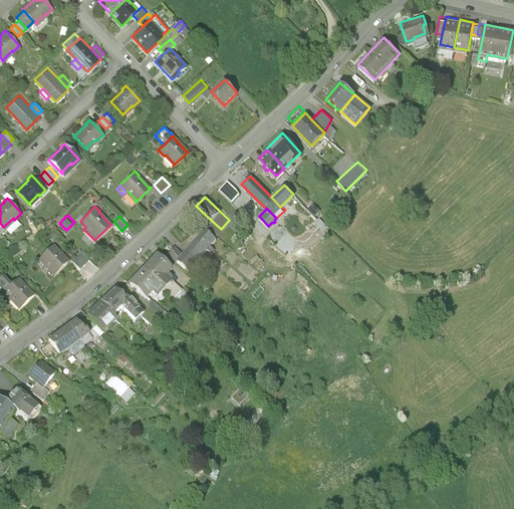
[(221,229),(211,220),(206,225),(216,233),(221,229)]
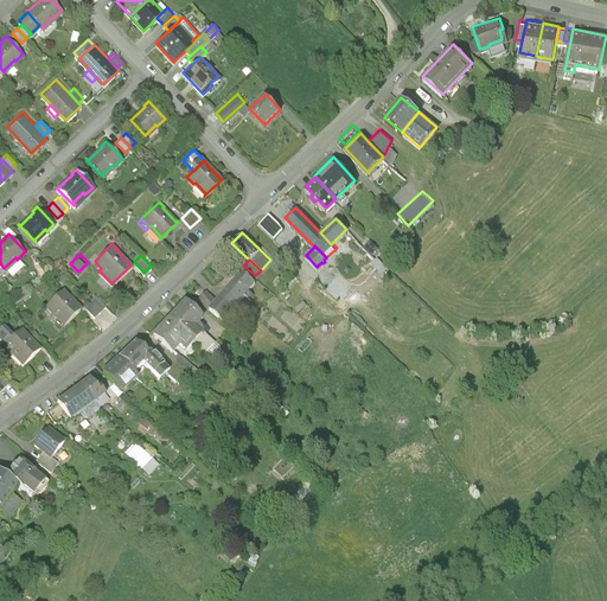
[(285,273),(270,260),(261,270),(275,283),(285,273)]
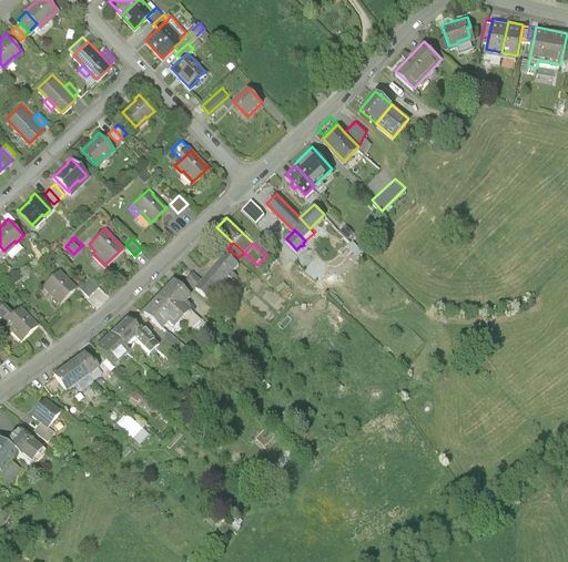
[(226,252),(203,277),(217,287),(230,274),(233,269),(240,263),(226,252)]
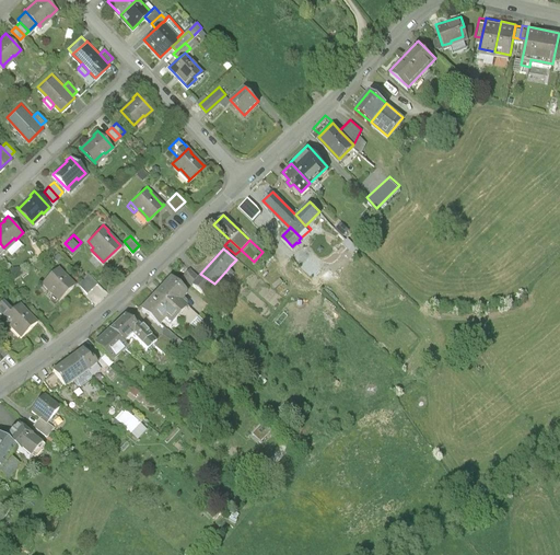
[(73,284),(61,270),(62,269),(58,265),(42,281),(49,288),(50,287),(60,297),(73,284)]
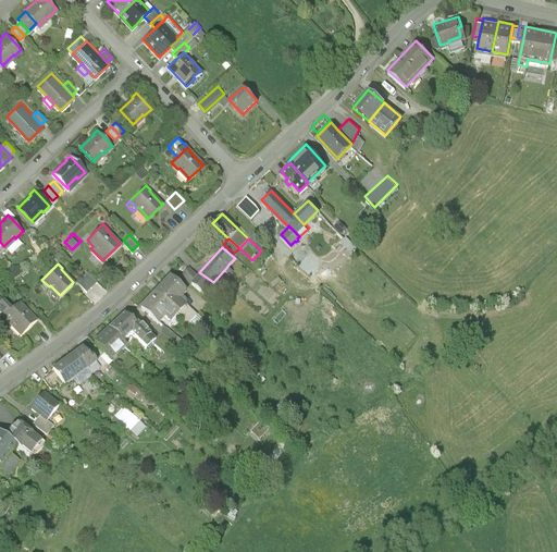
[(198,273),(188,265),(182,271),(192,281),(198,273)]
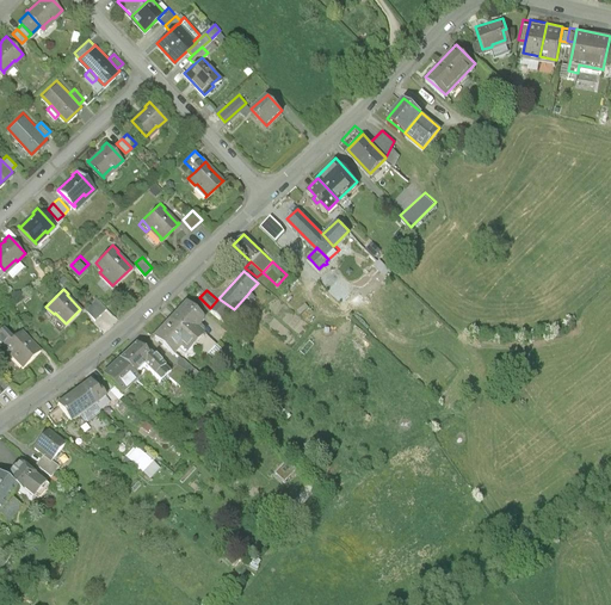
[(106,306),(96,295),(90,300),(100,310),(104,306),(105,307),(106,306)]
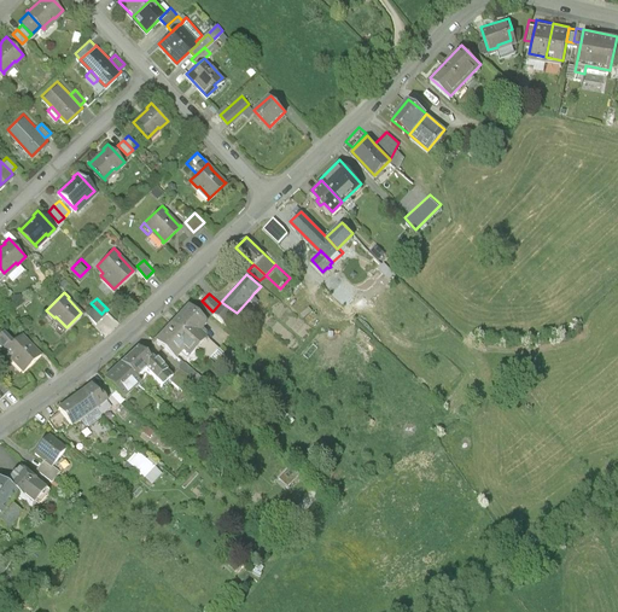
[(237,313),(221,302),(220,303),(213,312),(227,324),(237,313)]
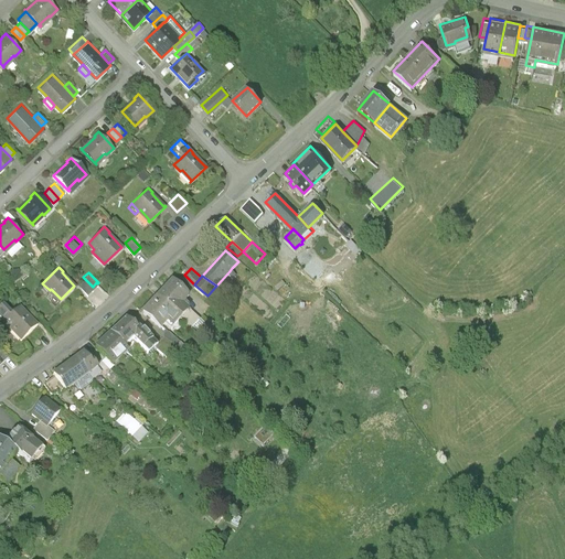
[(93,287),(83,277),(77,282),(87,292),(88,292),(87,291),(93,287)]
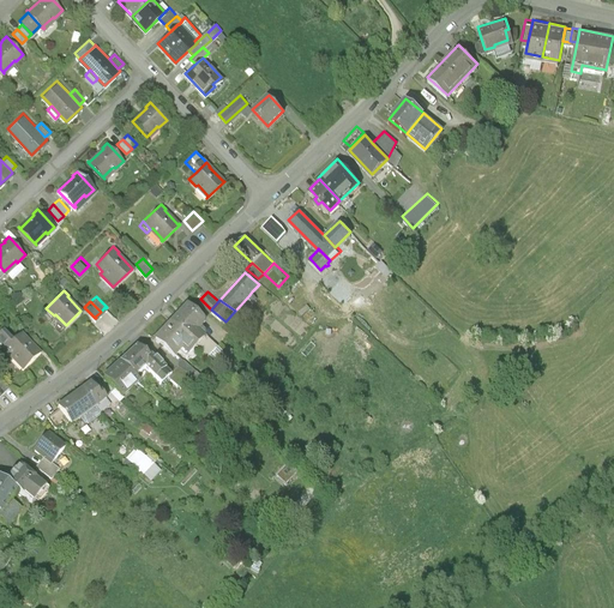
[(204,318),(186,301),(170,319),(188,336),(198,325),(204,318)]
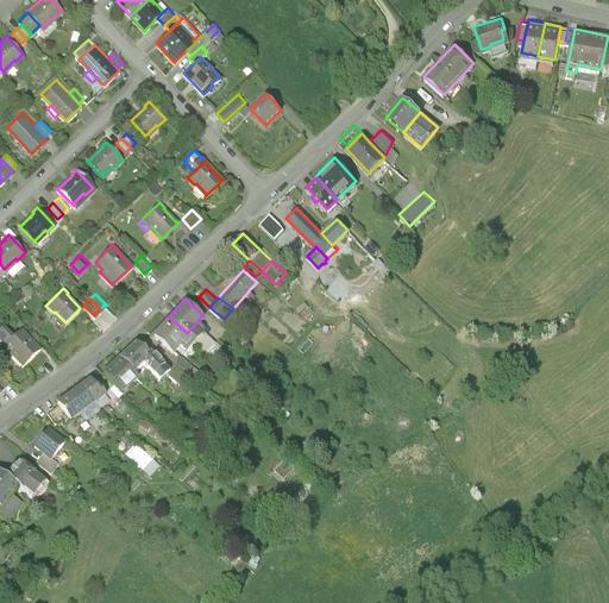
[(187,333),(169,316),(152,333),(161,340),(162,339),(173,350),(180,343),(188,334),(187,333)]
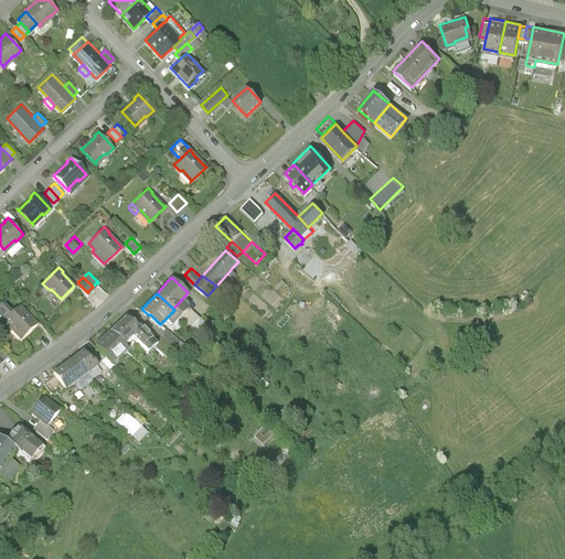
[(182,299),(173,309),(174,310),(180,314),(189,304),(182,299)]
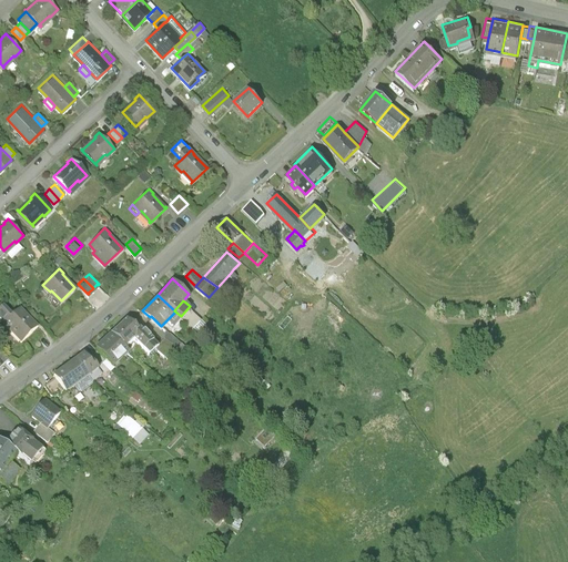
[(24,310),(20,306),(12,313),(2,303),(0,305),(0,317),(10,328),(12,327),(22,337),(37,324),(24,312),(24,310)]
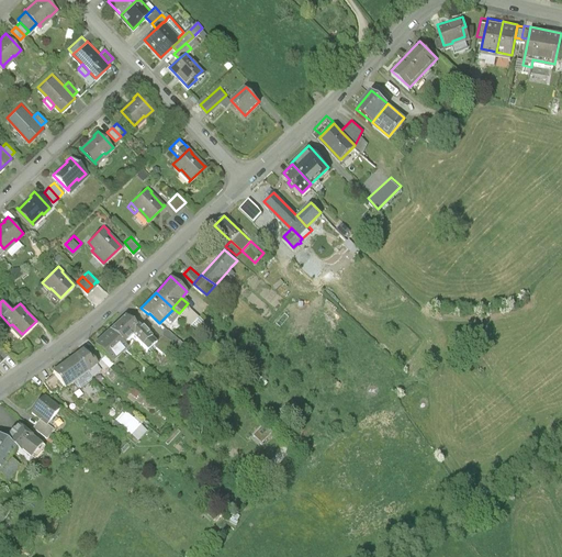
[(199,313),(188,303),(179,313),(190,324),(199,313)]
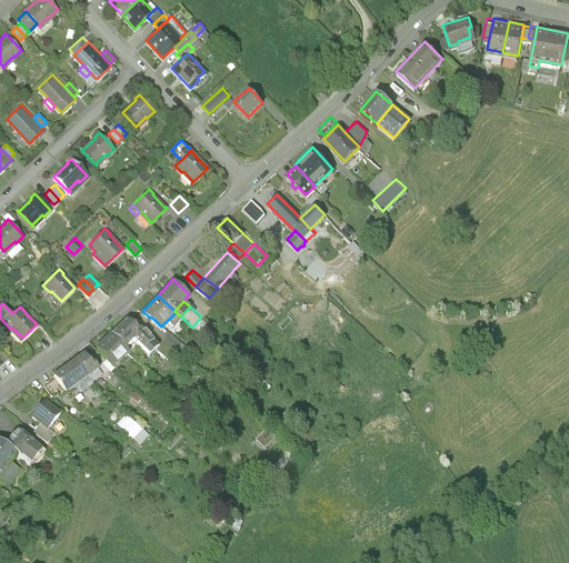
[(176,312),(168,320),(173,325),(181,317),(176,312)]
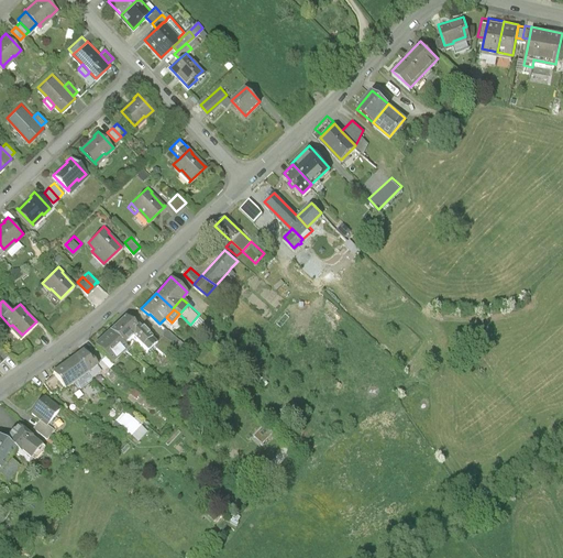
[(132,321),(125,315),(110,329),(122,343),(123,343),(132,335),(148,352),(155,346),(153,343),(156,340),(145,328),(144,329),(138,321),(135,324),(132,321)]
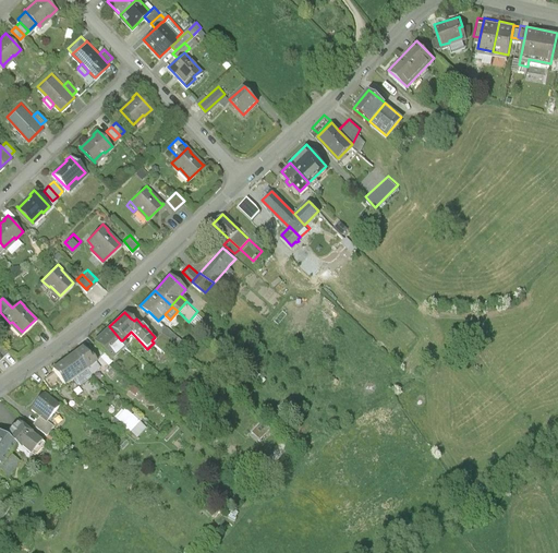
[(178,336),(166,325),(161,331),(173,340),(178,336)]
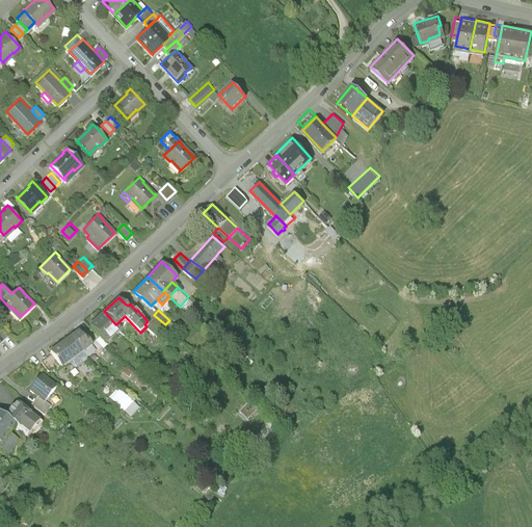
[(115,324),(104,311),(89,324),(100,334),(106,341),(120,327),(116,324),(115,324)]
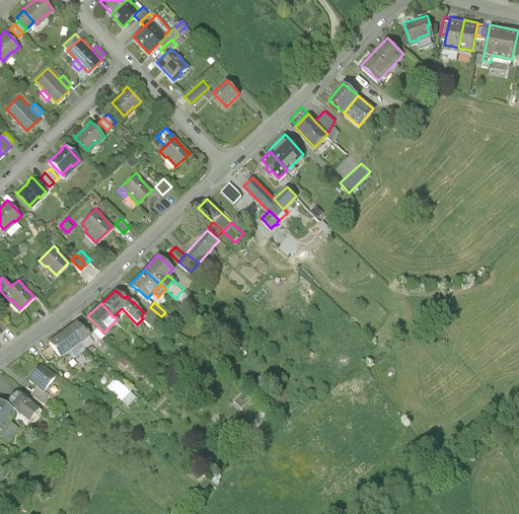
[(150,307),(144,313),(141,316),(143,318),(151,326),(156,322),(161,316),(150,307)]
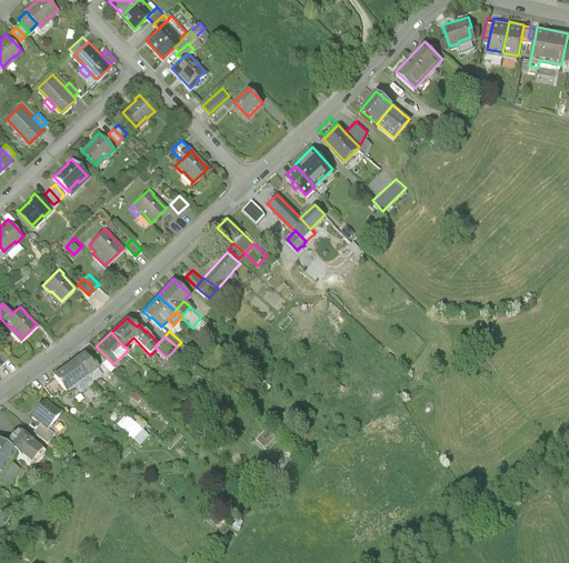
[(102,372),(91,359),(89,360),(82,352),(76,357),(88,373),(92,380),(102,372)]
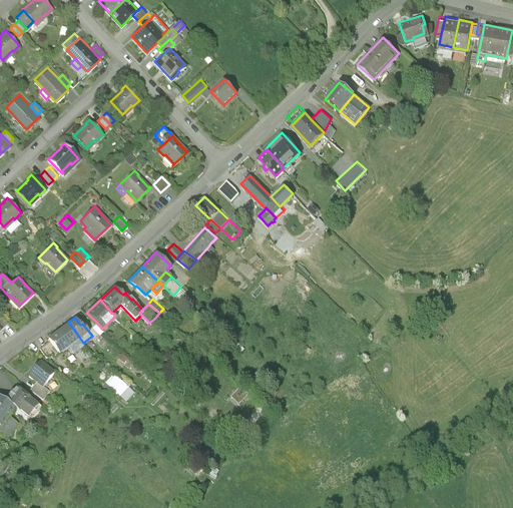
[(68,322),(48,337),(50,339),(59,352),(67,346),(79,337),(68,322)]
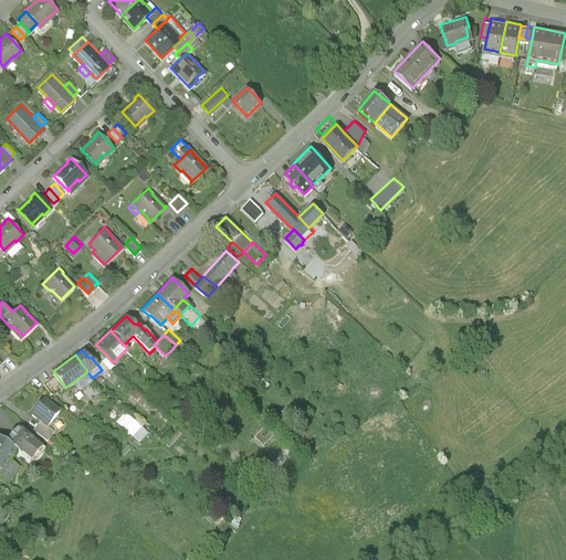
[(113,362),(106,355),(102,359),(109,367),(114,363),(113,362)]
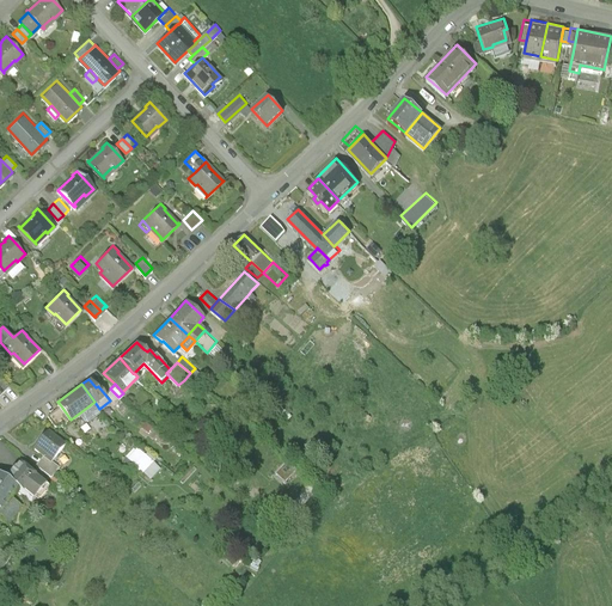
[(118,397),(110,389),(105,392),(114,402),(118,397)]
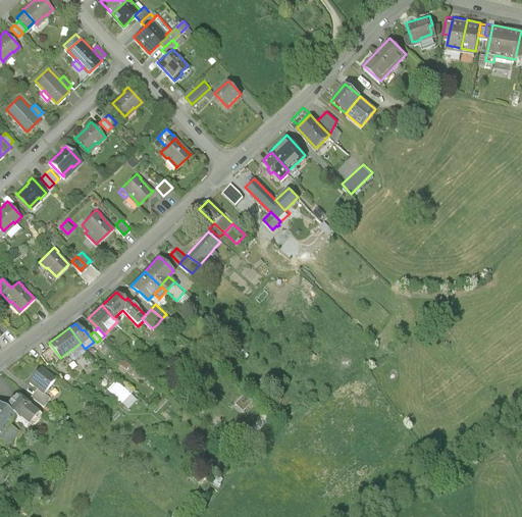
[(81,343),(68,352),(71,357),(74,358),(84,352),(85,349),(81,343)]
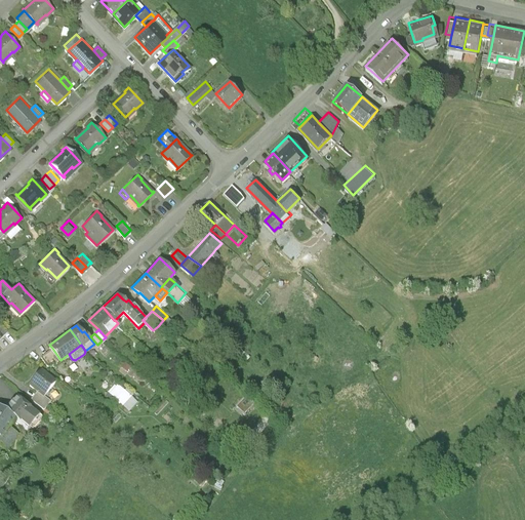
[(61,360),(51,347),(41,354),(46,361),(48,363),(52,360),(55,364),(57,362),(61,360)]
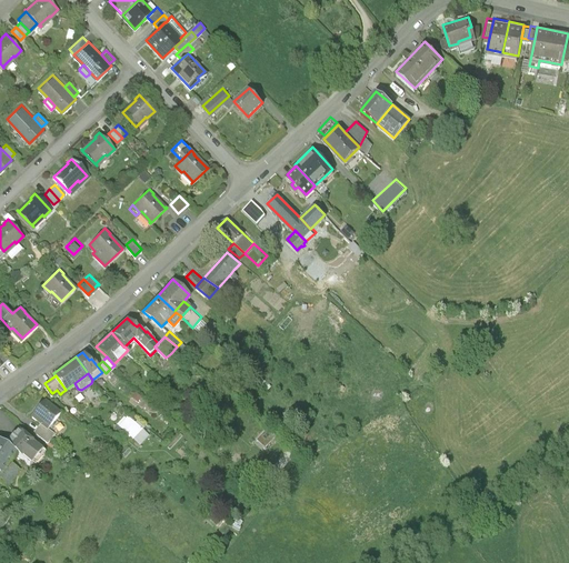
[(60,411),(45,398),(31,413),(47,426),(60,411)]
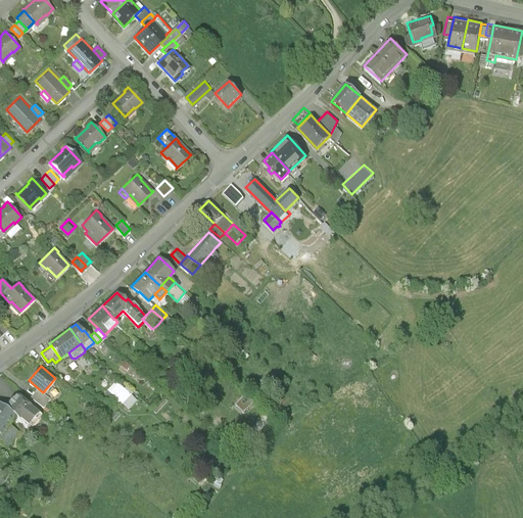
[(137,397),(115,378),(106,388),(128,408),(137,397)]
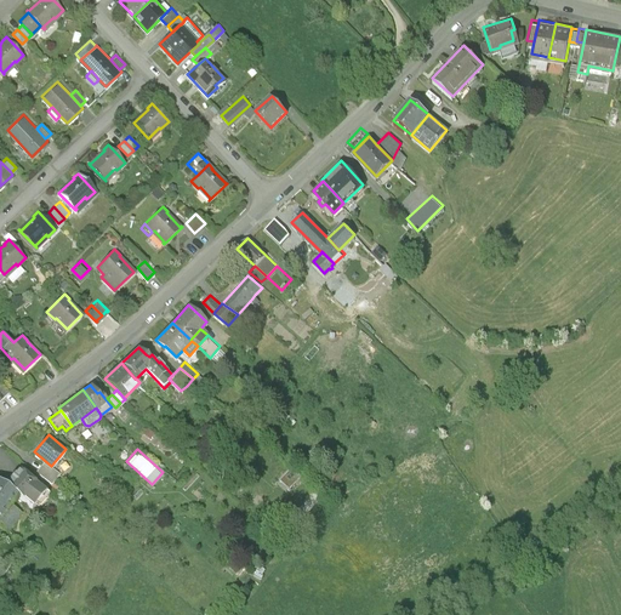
[(33,468),(21,460),(17,465),(20,467),(28,474),(33,468)]
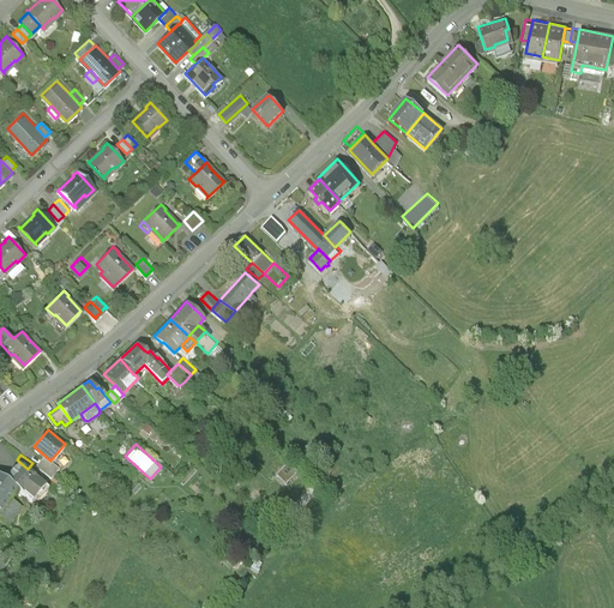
[(50,461),(43,455),(36,463),(50,475),(59,465),(52,459),(50,461)]
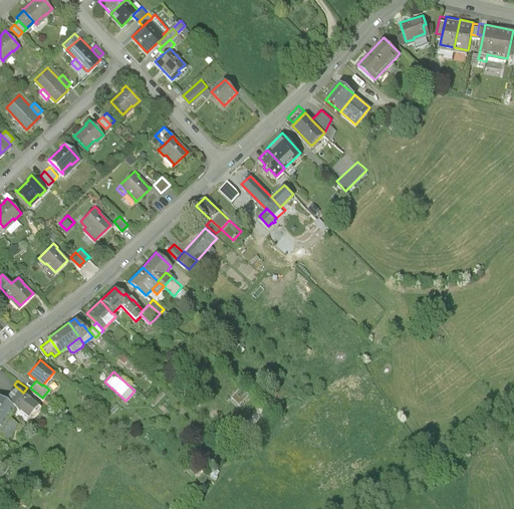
[(23,393),(16,387),(12,391),(7,396),(8,396),(4,401),(14,408),(16,410),(26,419),(37,405),(23,393)]
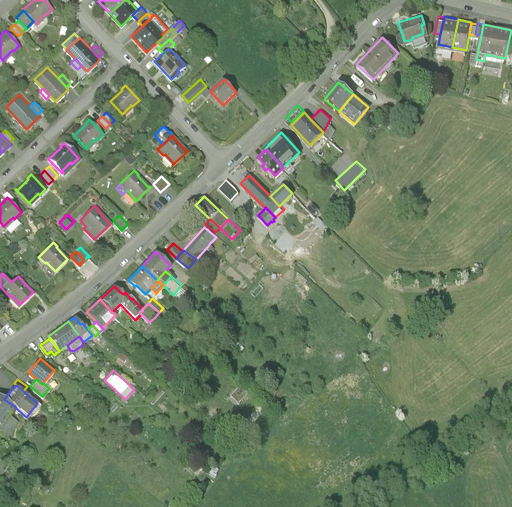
[(237,387),(230,394),(238,402),(245,394),(237,387)]
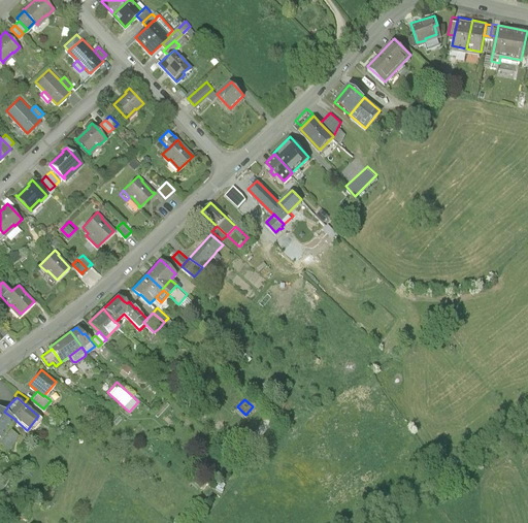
[(4,412),(0,407),(0,445),(6,450),(15,437),(7,430),(14,419),(4,412)]
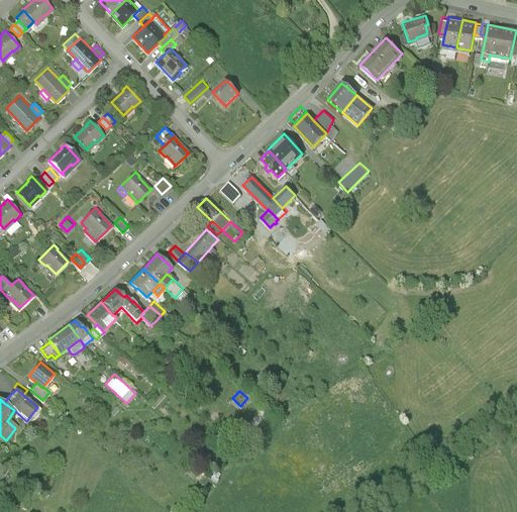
[(0,479),(9,467),(0,459),(0,479)]
